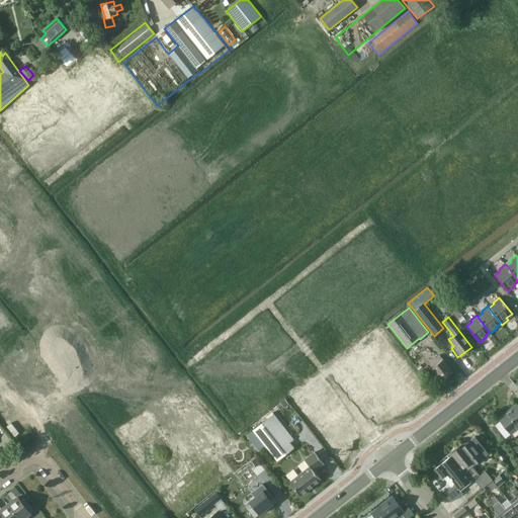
[(428,363),(432,368),(442,380),(453,372),(442,359),(443,359),(439,354),(428,363)]
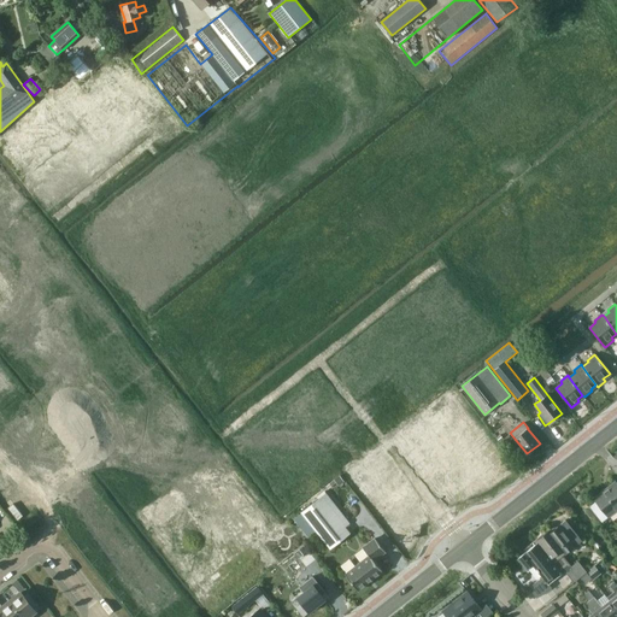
[(339,476),(333,480),(335,483),(338,486),(344,482),(339,476)]
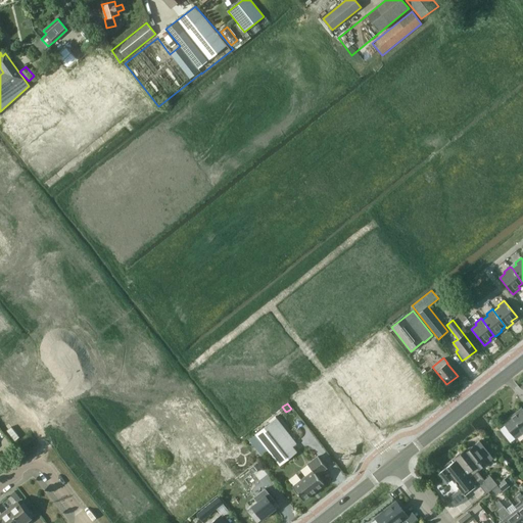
[(506,425),(500,430),(505,436),(510,443),(516,438),(522,433),(522,410),(521,408),(503,422),(506,425)]
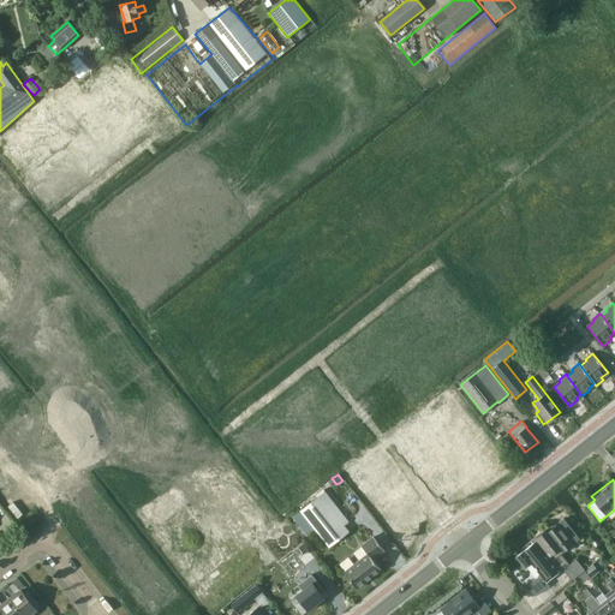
[(324,491),(300,511),(328,547),(348,531),(344,525),(348,521),(324,491)]
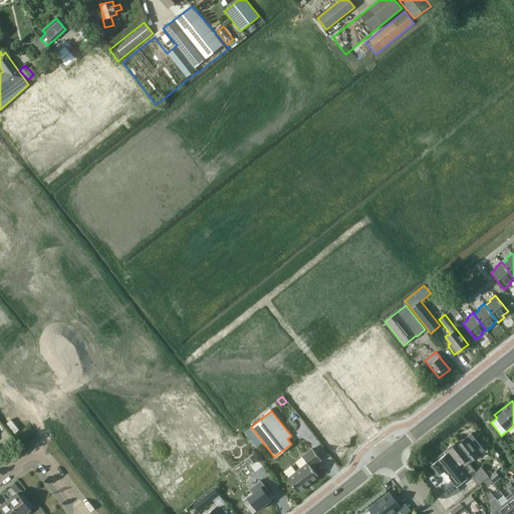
[(454,444),(447,450),(467,475),(470,473),(479,484),(479,485),(489,477),(482,467),(476,472),(469,463),(471,462),(485,451),(471,434),(456,446),(454,444)]
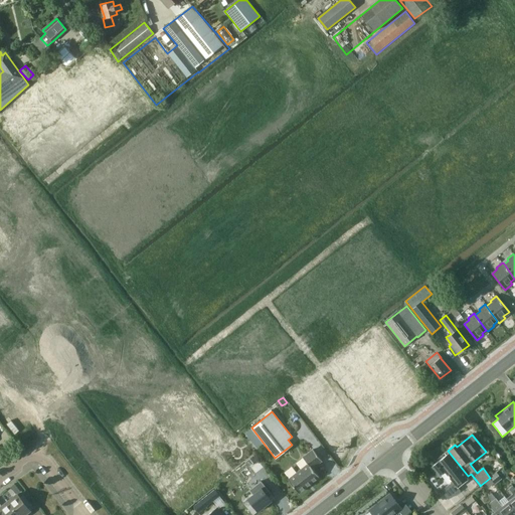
[(312,468),(322,461),(313,450),(303,458),(308,464),(288,480),(299,493),(319,477),(312,468)]
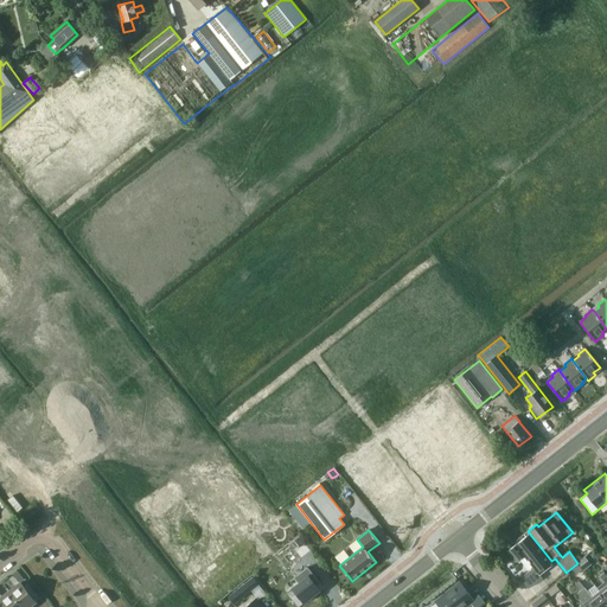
[(551,561),(528,531),(524,534),(518,538),(521,541),(506,551),(516,563),(524,556),(534,567),(522,577),(530,587),(530,588),(543,577),(541,575),(554,564),(551,561)]
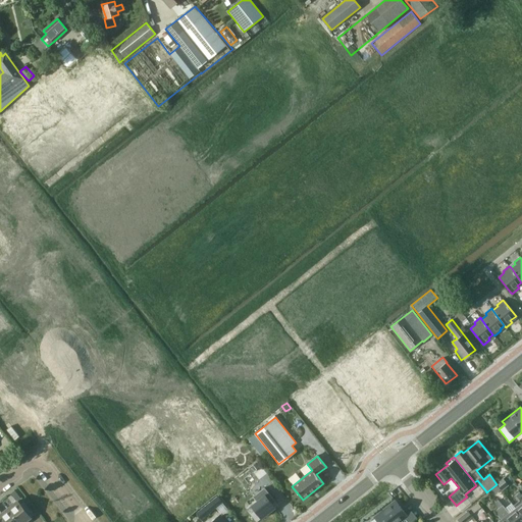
[(254,464),(249,468),(252,472),(259,467),(255,463),(254,464)]
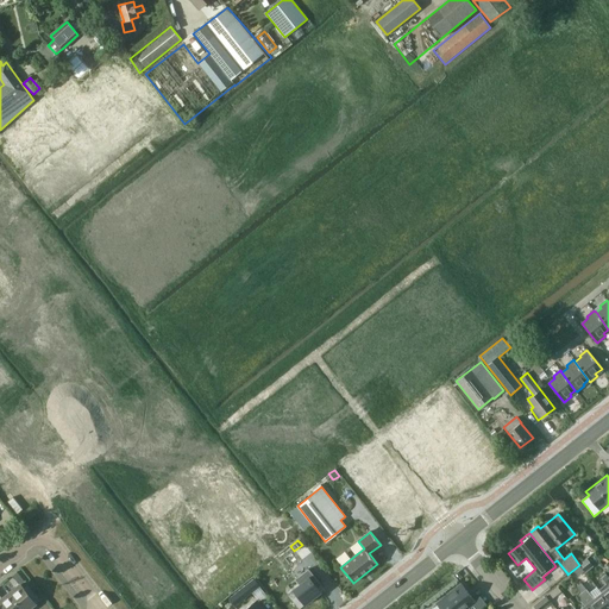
[(594,566),(590,562),(582,569),(585,572),(594,566)]
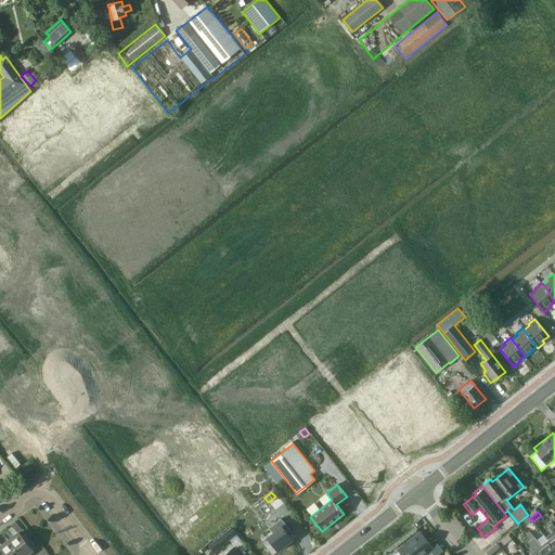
[(272,532),(267,538),(278,552),(293,540),(287,532),(291,530),(281,518),(269,528),(272,532)]
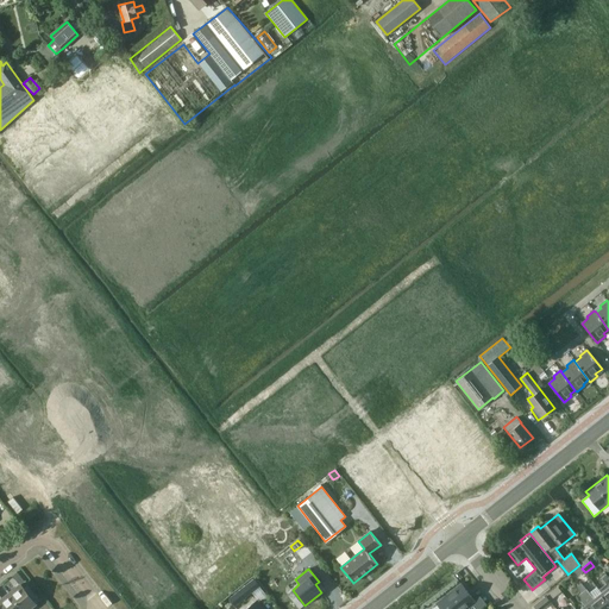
[(23,579),(17,572),(12,576),(18,583),(23,579)]
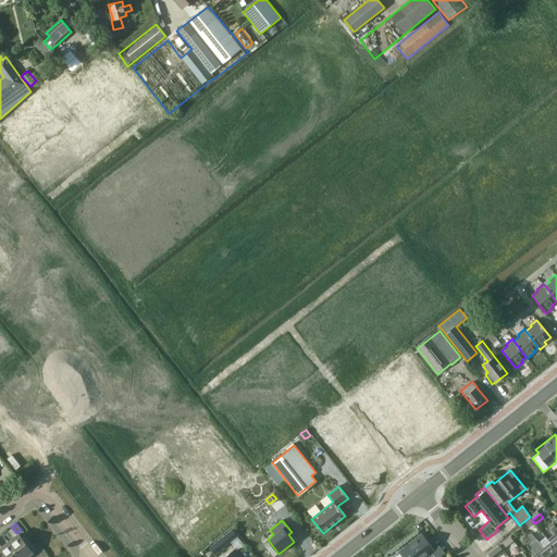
[(549,542),(556,551),(556,528),(554,524),(549,529),(554,534),(547,540),(549,542)]
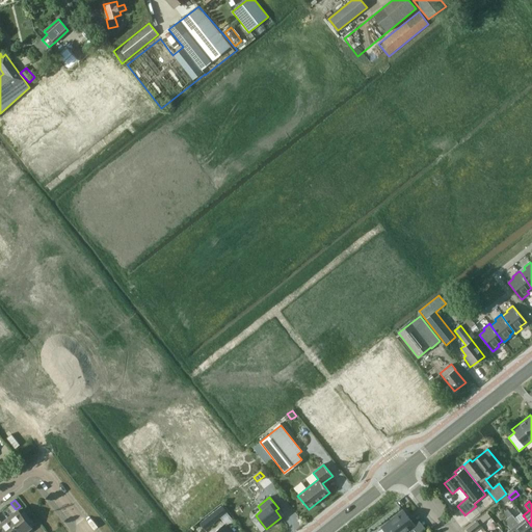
[(221,505),(206,517),(211,524),(219,517),(227,512),(221,505)]
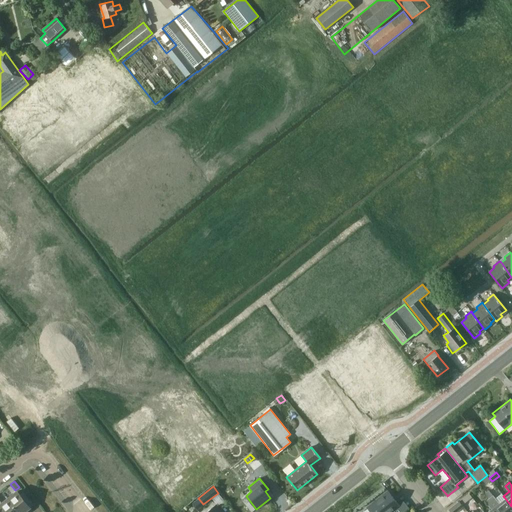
[(18,511),(23,511),(33,504),(23,492),(20,495),(17,491),(8,498),(18,511)]
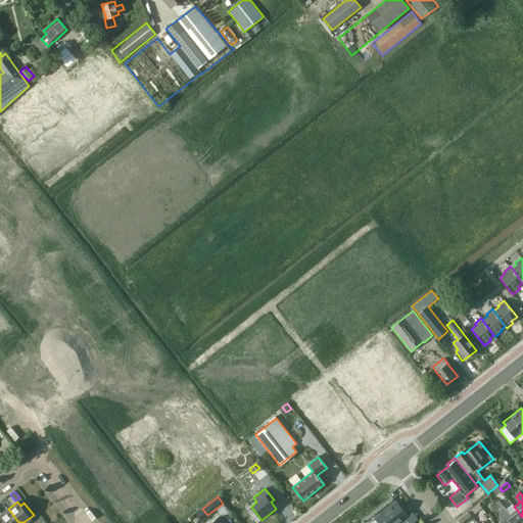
[(396,502),(375,519),(378,522),(412,522),(413,522),(396,502)]
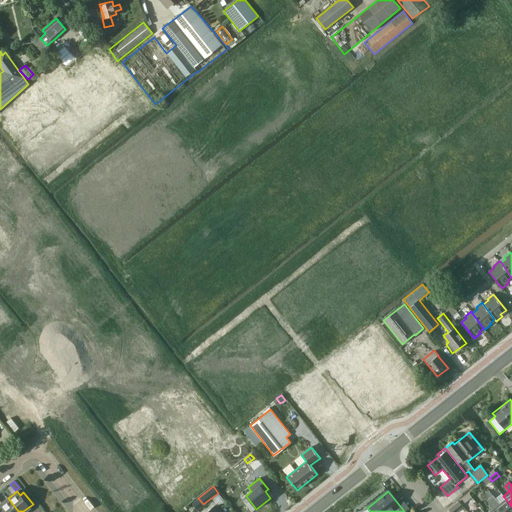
[(472,497),(469,493),(462,499),(465,503),(472,497)]
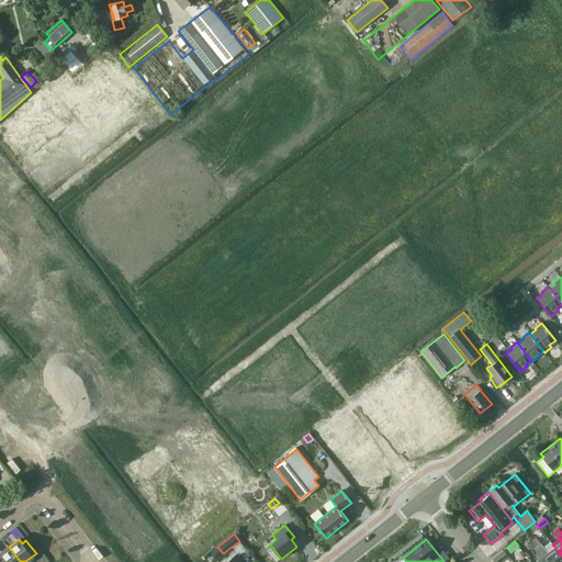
[(537,547),(549,561),(561,561),(561,555),(554,547),(548,552),(541,543),(537,547)]
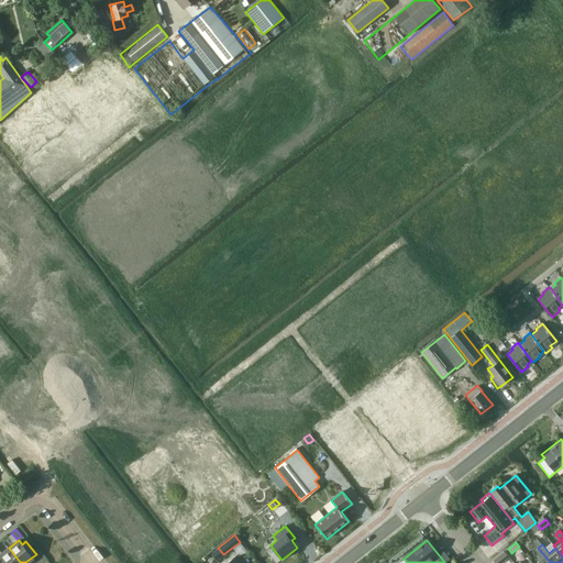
[(20,562),(9,548),(2,553),(0,551),(0,555),(6,562),(20,562)]
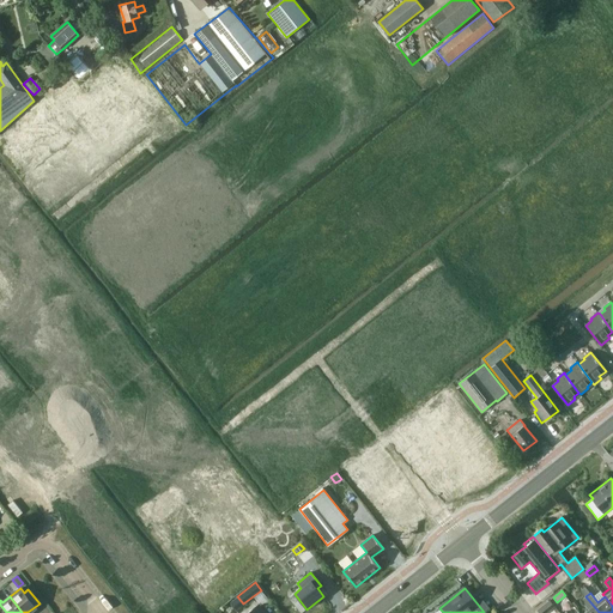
[(582,612),(599,612),(586,596),(581,600),(588,610),(582,612)]
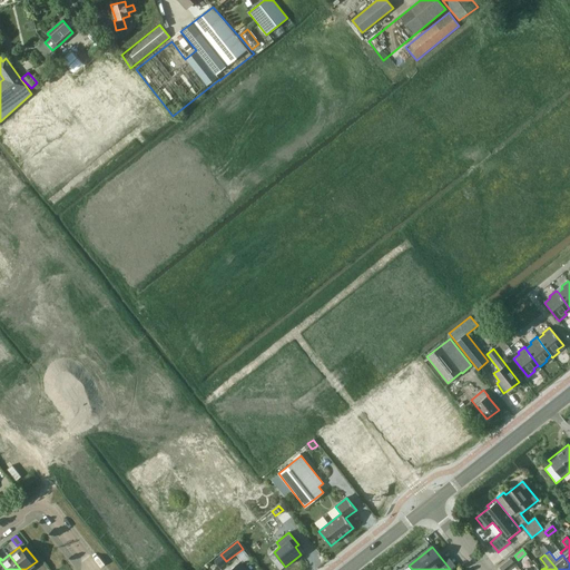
[(508,569),(516,564),(511,558),(500,567),(502,569),(508,569)]
